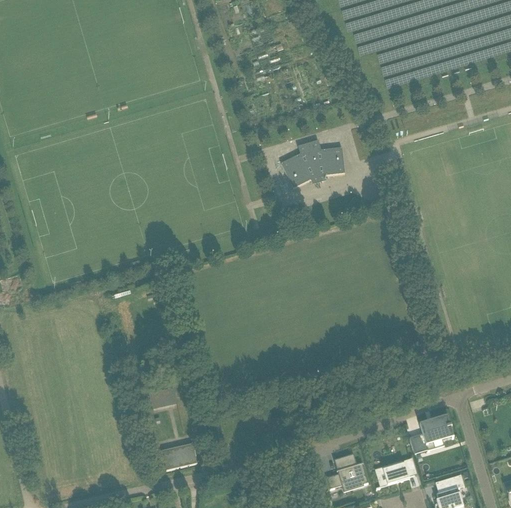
[(311,178),(313,177),(314,180),(324,177),(324,173),(326,173),(326,174),(345,172),(342,146),(319,149),(316,140),(319,139),(298,145),(301,145),(303,151),(281,162),(294,187),(311,178)]
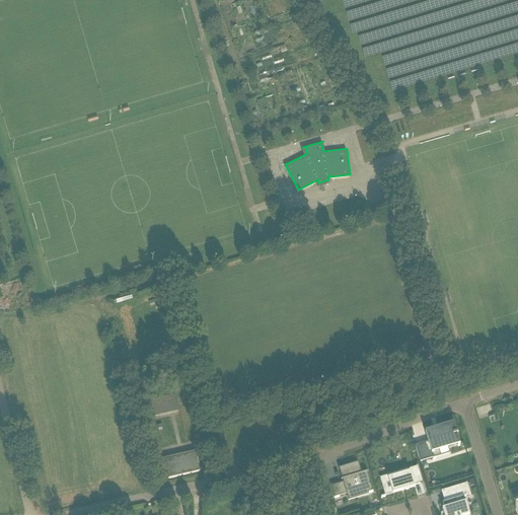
[(176,391),(151,396),(154,410),(154,414),(179,408),(178,403),(177,399),(176,391)]
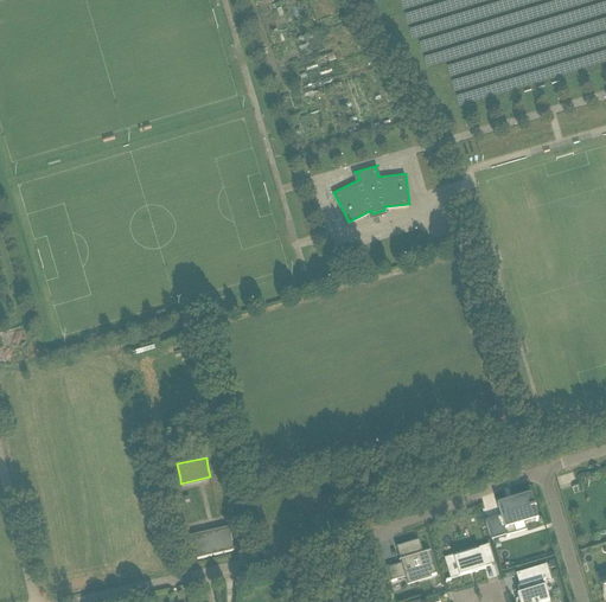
[(536,516),(536,517),(536,518),(538,517),(535,505),(536,505),(536,503),(535,503),(531,494),(529,494),(529,492),(527,493),(514,497),(515,499),(510,501),(509,498),(509,495),(506,497),(508,499),(509,501),(499,504),(502,512),(488,517),(486,517),(492,537),(493,537),(493,536),(508,532),(508,533),(510,532),(510,531),(509,532),(506,524),(525,518),(536,516)]
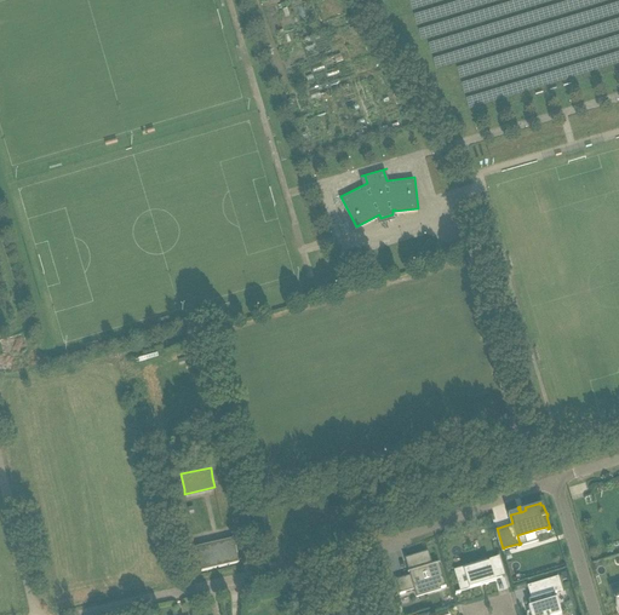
[(240,559),(236,547),(234,535),(196,544),(202,568),(240,559)]
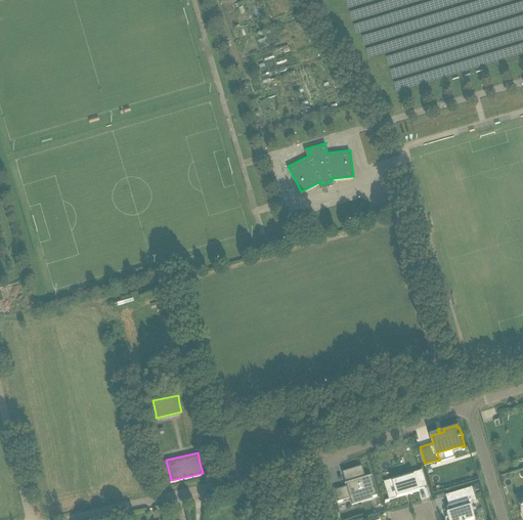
[(347,484),(335,487),(339,500),(350,495),(365,491),(367,496),(373,494),(378,493),(372,474),(372,473),(372,472),(365,474),(362,464),(344,469),(347,480),(345,480),(345,481),(346,481),(347,484)]
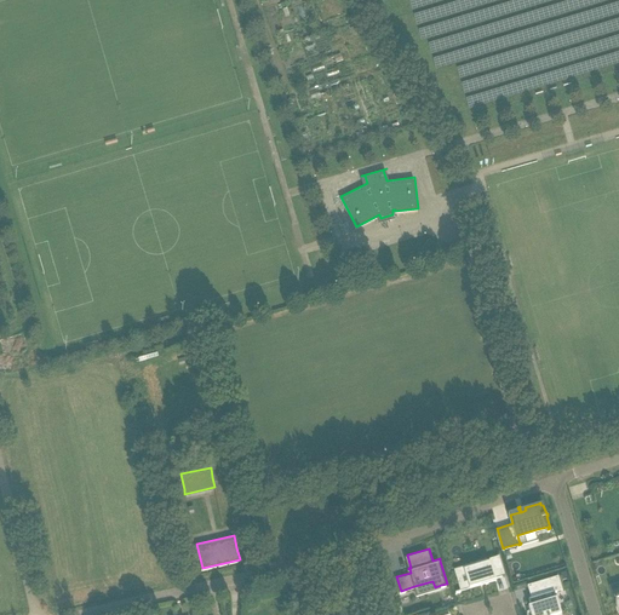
[(474,565),(464,568),(465,572),(470,586),(497,579),(496,575),(505,572),(499,553),(489,557),(489,561),(474,565)]
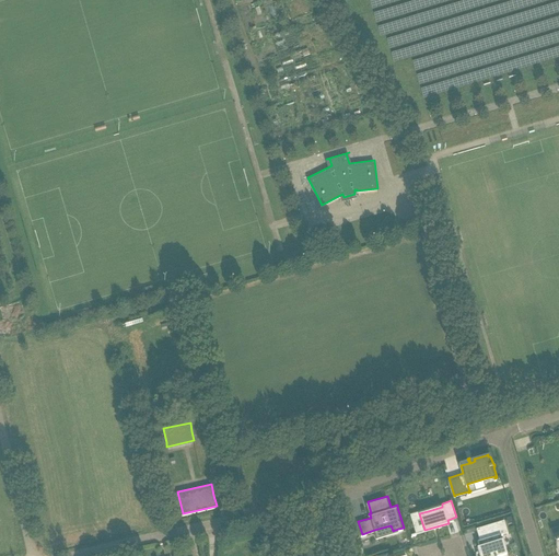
[(292,518),(290,519),(287,519),(291,540),(297,539),(292,518)]
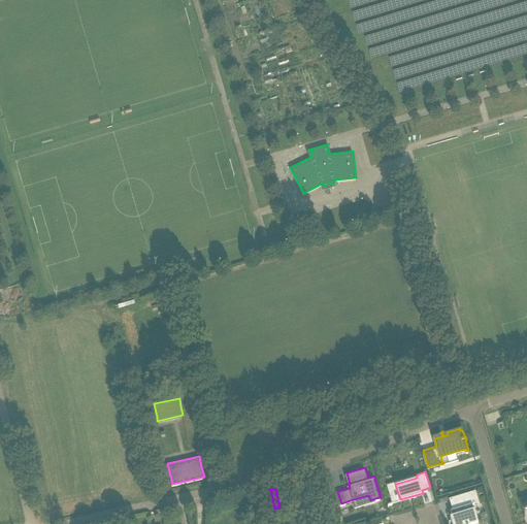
[(462,504),(451,509),(455,523),(464,523),(466,523),(465,523),(467,523),(467,522),(478,519),(472,502),(480,500),(478,493),(475,494),(474,490),(476,490),(475,489),(473,489),(474,494),(467,496),(467,495),(466,495),(466,496),(462,497),(462,496),(461,497),(463,504),(462,505),(462,504)]
